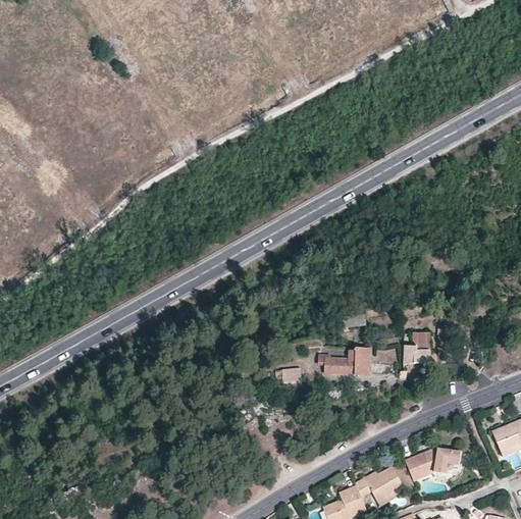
[(364,322),(363,312),(341,315),(342,325),(364,322)]
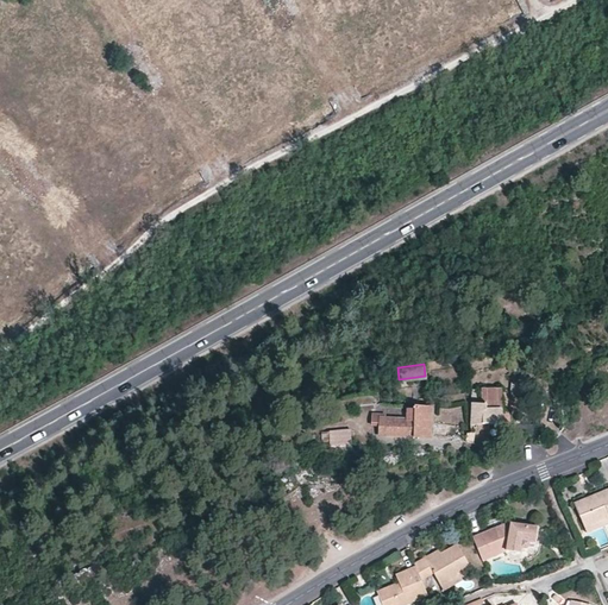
[(501,386),(481,386),(480,401),(472,401),(471,423),(477,423),(477,432),(488,430),(488,422),(502,421),(501,386)]
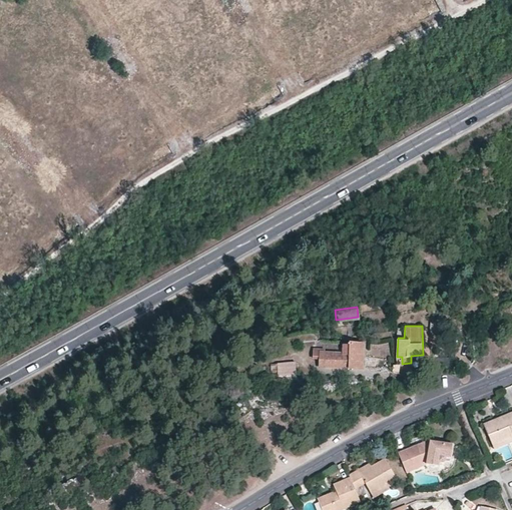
[(343,344),(343,353),(324,352),(324,349),(313,349),(313,357),(320,357),(319,365),(339,366),(363,366),(363,342),(348,341),(348,344),(343,344)]
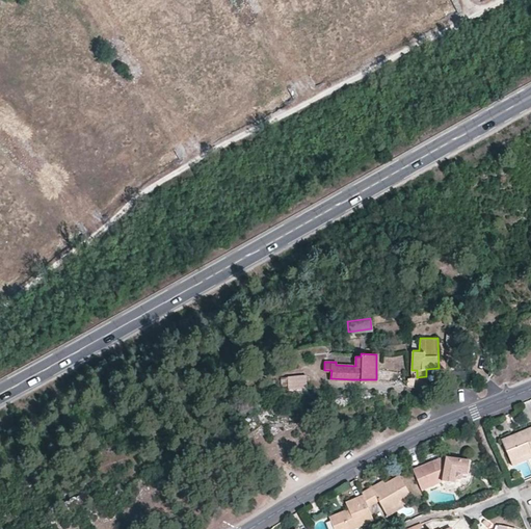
[(287,382),(288,390),(306,387),(303,372),(286,374),(287,382)]
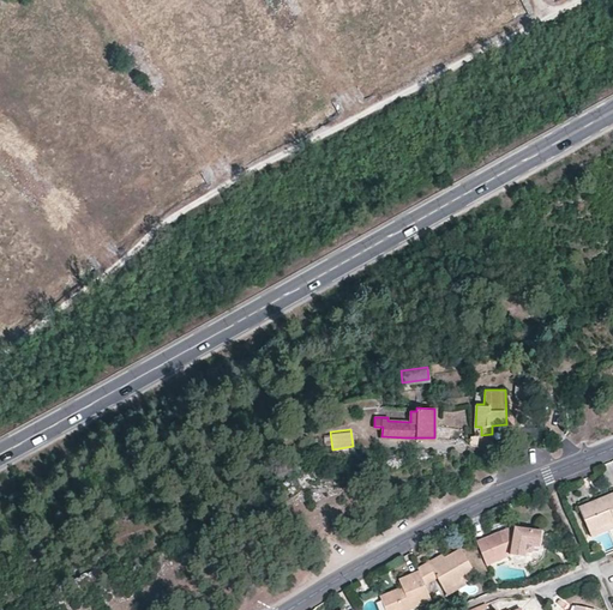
[(590,515),(595,527),(612,519),(612,488),(596,495),(598,500),(593,501),(592,497),(578,503),(584,518),(590,515)]
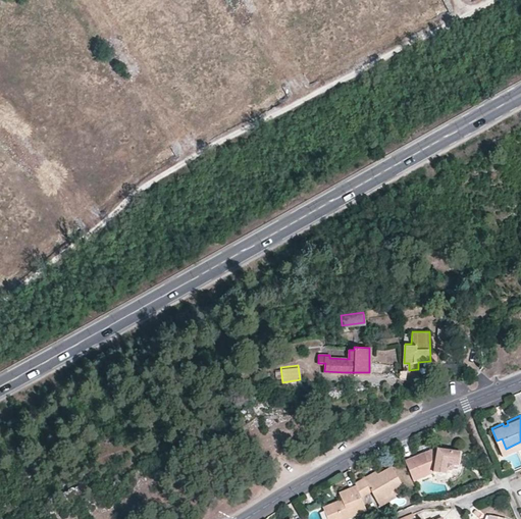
[(502,438),(497,440),(501,451),(506,449),(502,438)]
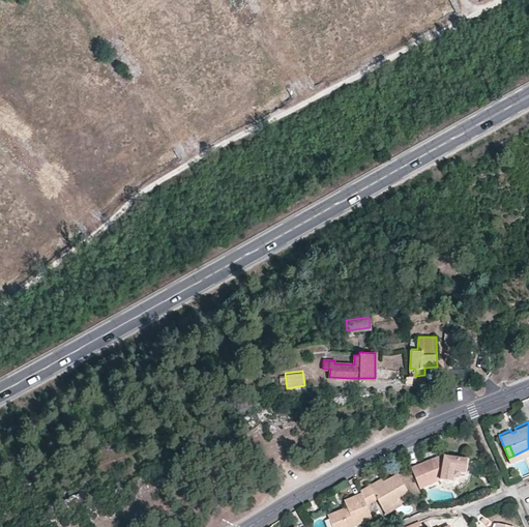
[(508,458),(510,462),(528,454),(528,448),(513,456),(508,458)]
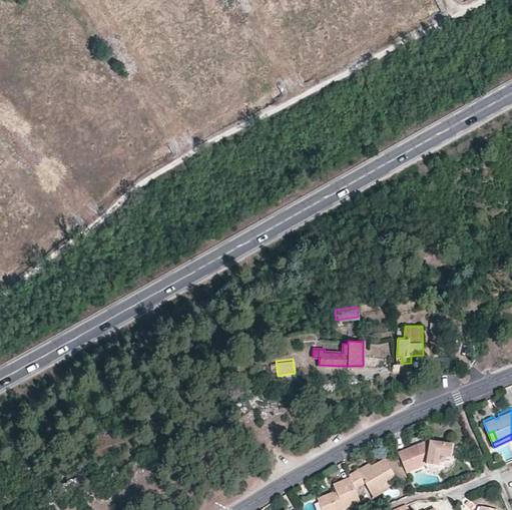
[(429,443),(425,444),(424,440),(398,450),(405,467),(425,459),(425,461),(436,462),(437,458),(439,459),(440,459),(443,459),(444,458),(445,455),(449,455),(451,443),(429,439),(429,443)]
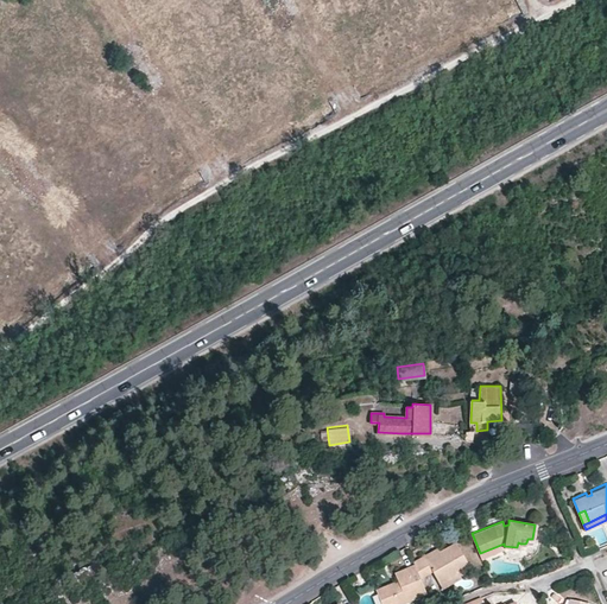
[(504,546),(504,544),(480,553),(481,555),(504,546)]
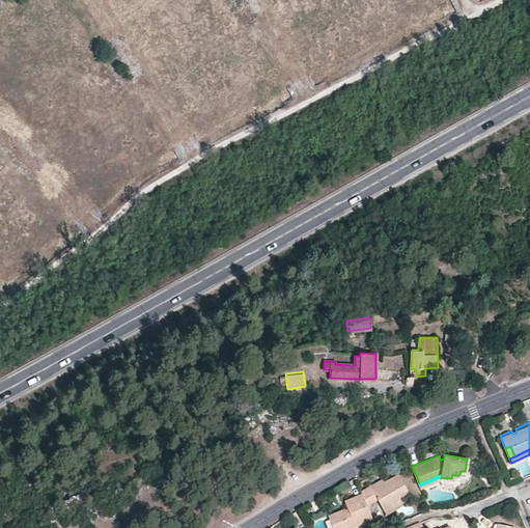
[(400,477),(385,484),(371,490),(370,485),(360,490),(361,494),(366,504),(377,500),(382,511),(401,504),(410,501),(400,477)]
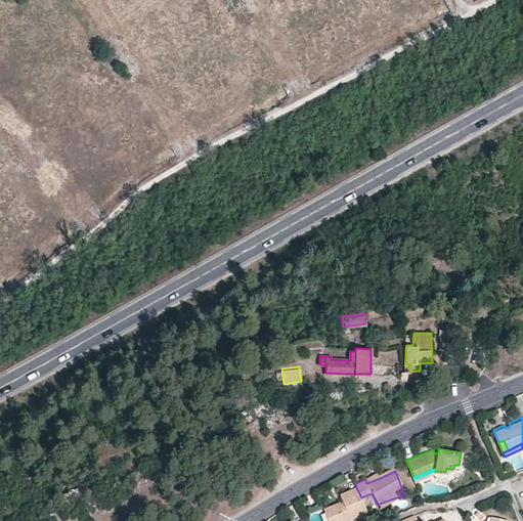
[(380,478),(378,474),(365,479),(366,483),(380,478)]
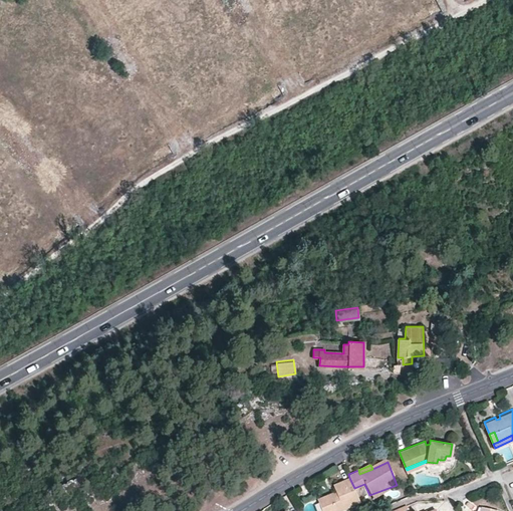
[(332,485),(334,491),(336,495),(332,497),(330,493),(315,499),(320,510),(324,510),(333,508),(334,510),(336,510),(360,501),(354,488),(349,478),(332,485)]
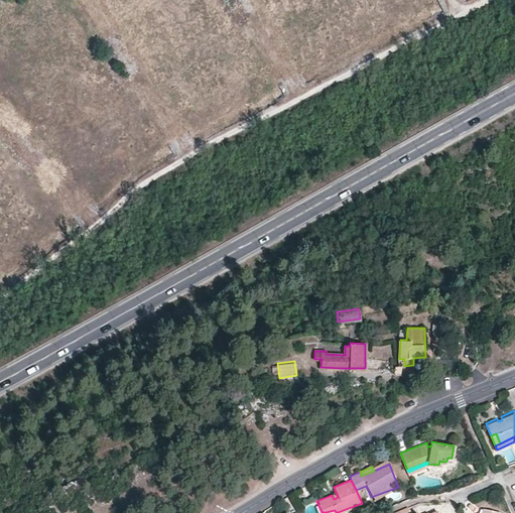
[(371,497),(373,501),(392,494),(390,490),(371,497)]
